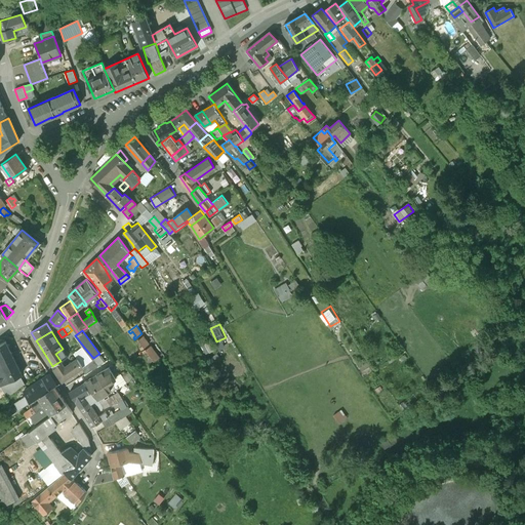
[(150,344),(144,335),(135,341),(137,342),(140,340),(144,346),(140,348),(142,349),(150,344)]
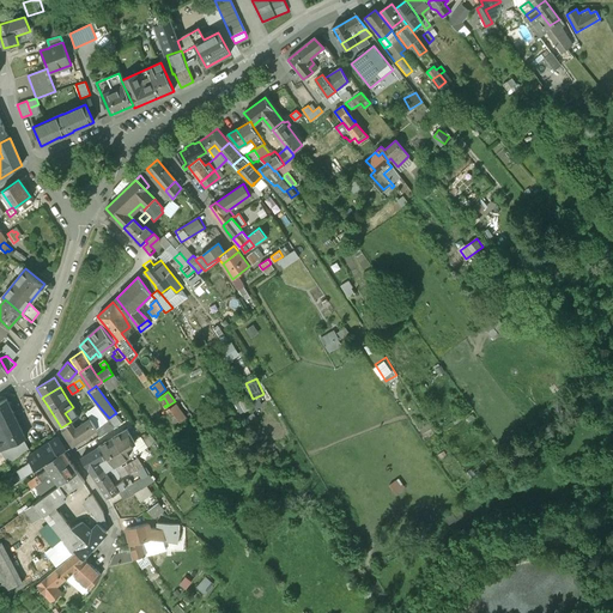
[(6,399),(0,401),(0,450),(23,438),(25,437),(6,399)]
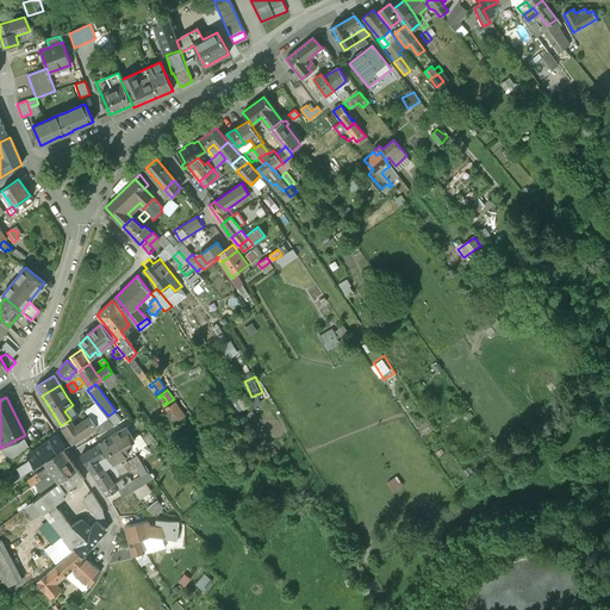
[(185,415),(175,402),(167,408),(168,410),(172,408),(178,417),(175,419),(176,422),(185,415)]
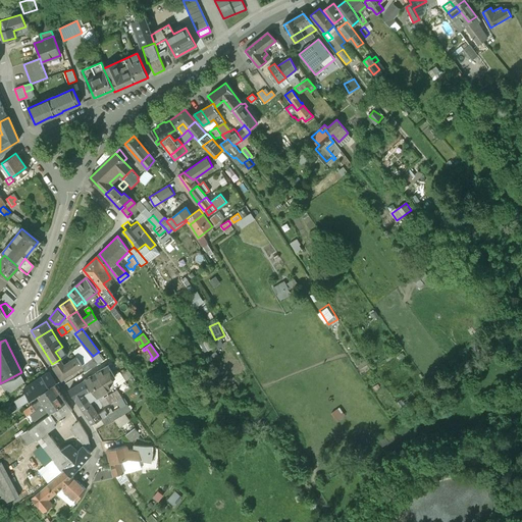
[(86,348),(76,356),(76,357),(83,364),(93,357),(93,356),(86,348)]
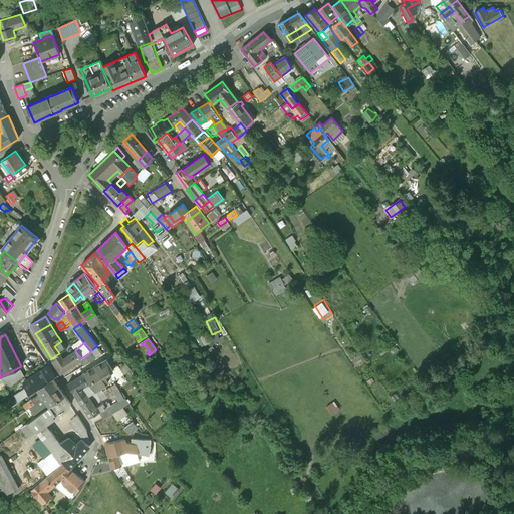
[(101,354),(95,347),(91,350),(96,357),(101,354)]
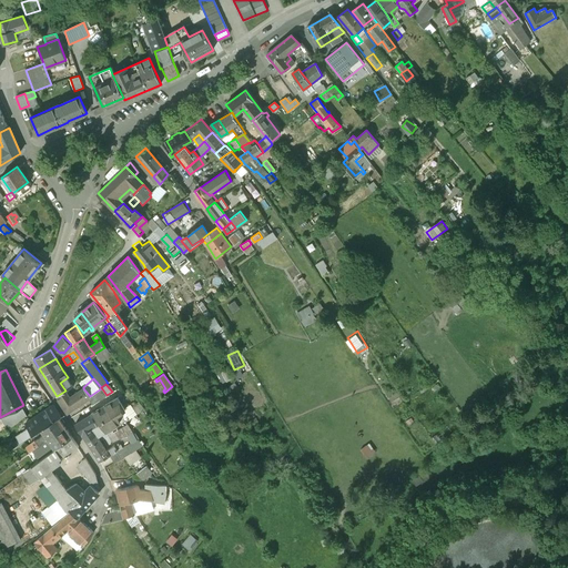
[(83,388),(70,397),(66,391),(57,396),(67,412),(73,407),(88,397),(90,396),(83,388)]
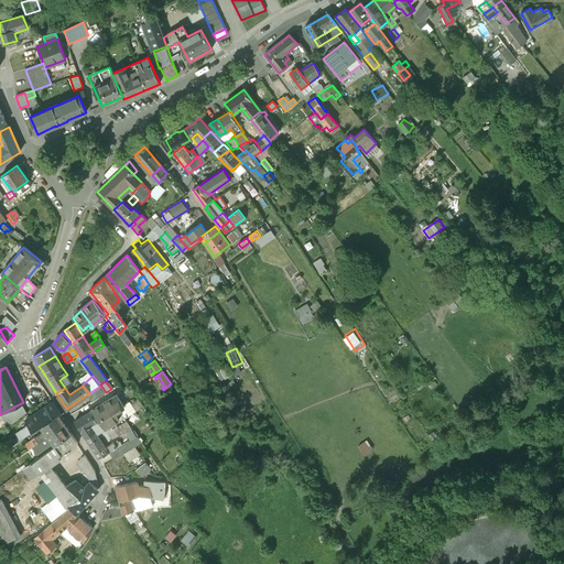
[(89,393),(87,394),(91,401),(106,392),(100,386),(89,393)]
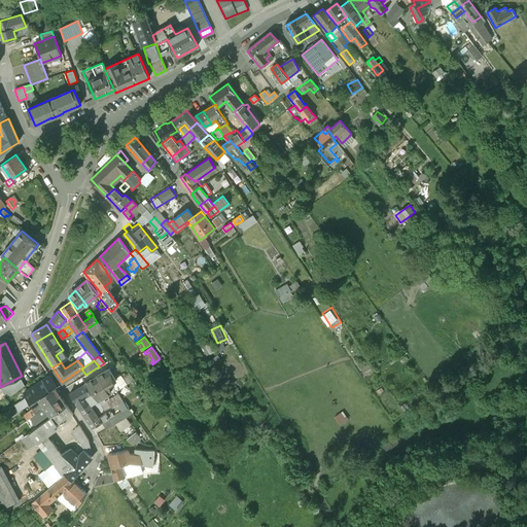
[(109,369),(84,384),(90,394),(92,393),(97,400),(110,392),(106,385),(115,380),(109,369)]
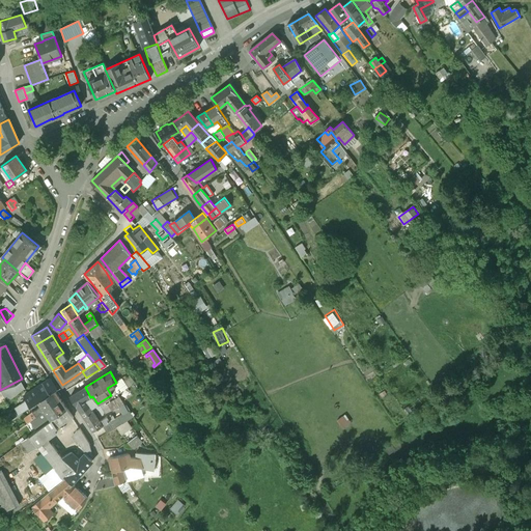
[(50,378),(24,395),(27,401),(30,407),(38,401),(55,390),(57,389),(50,378)]
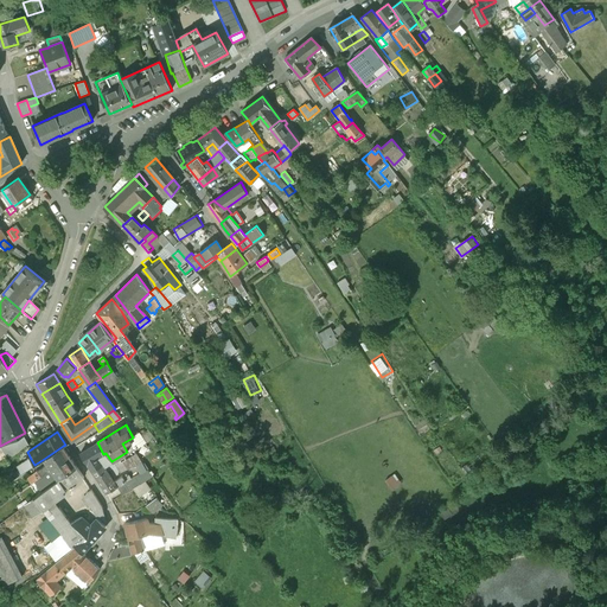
[(23,434),(1,446),(7,459),(27,443),(23,434)]
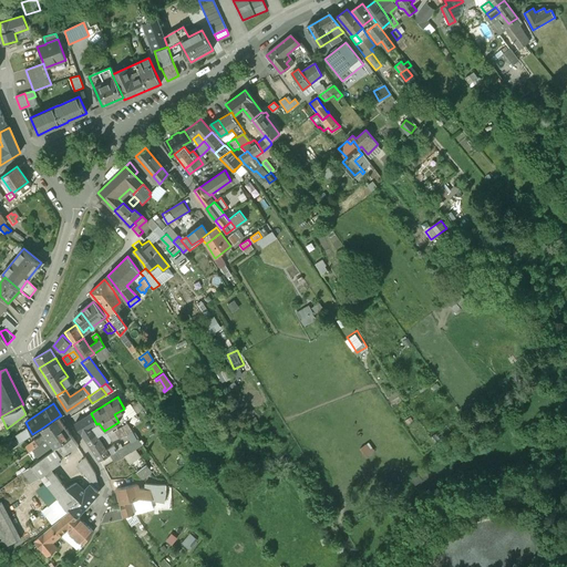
[(91,413),(75,423),(85,439),(95,433),(98,436),(104,431),(99,423),(96,424),(91,413)]
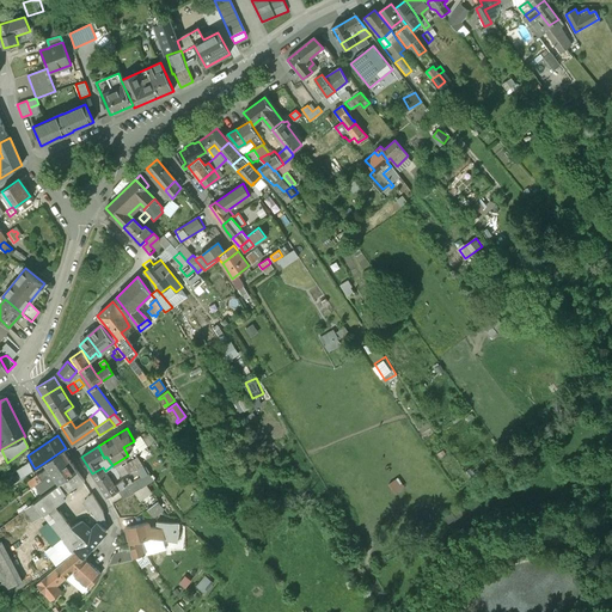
[(63,450),(44,463),(48,467),(28,482),(31,488),(42,481),(71,460),(63,450)]
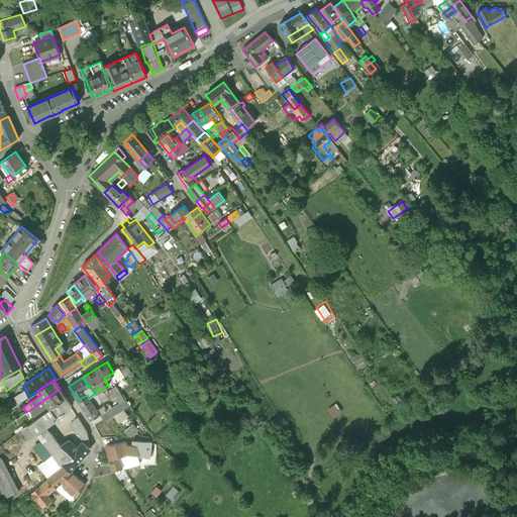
[(60,389),(35,406),(41,415),(66,398),(60,389)]
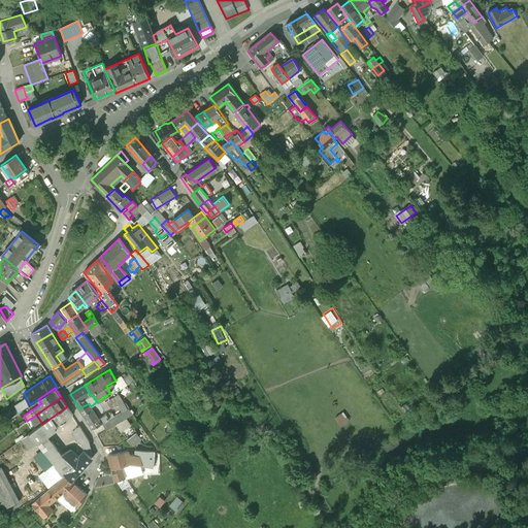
[(27,399),(20,405),(20,406),(10,411),(13,416),(30,404),(27,399)]
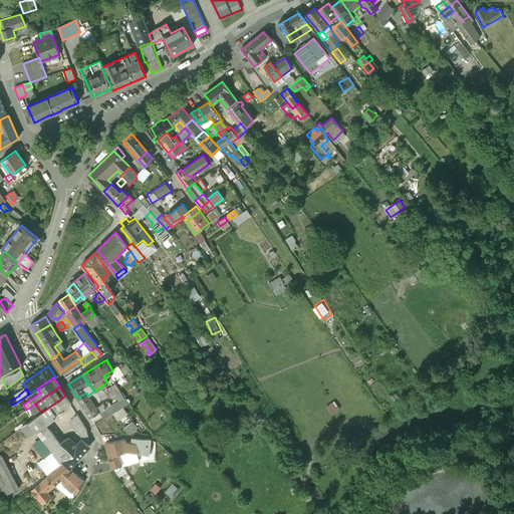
[(77,398),(87,412),(90,417),(95,414),(106,408),(103,403),(102,403),(96,407),(88,396),(86,393),(77,398)]
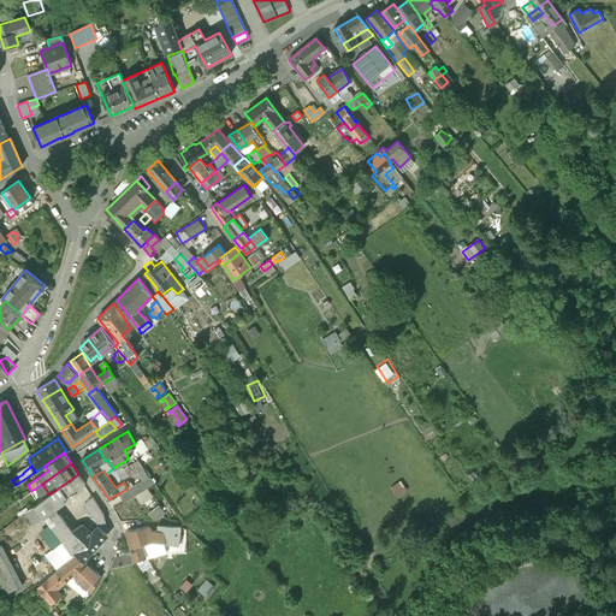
[(49,495),(25,513),(34,525),(43,517),(57,508),(66,502),(64,498),(84,484),(78,474),(49,495)]
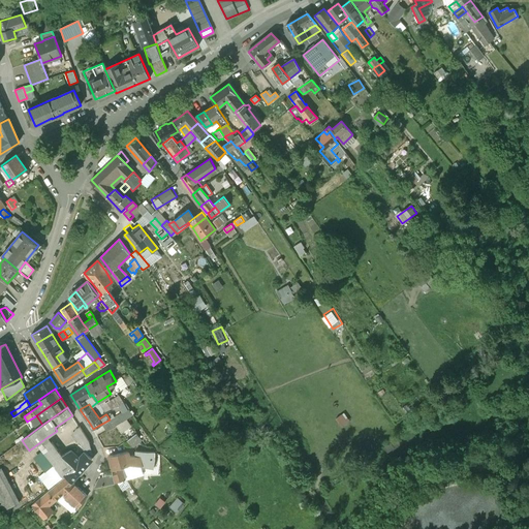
[(114,411),(106,414),(110,419),(115,416),(113,413),(115,413),(114,411)]
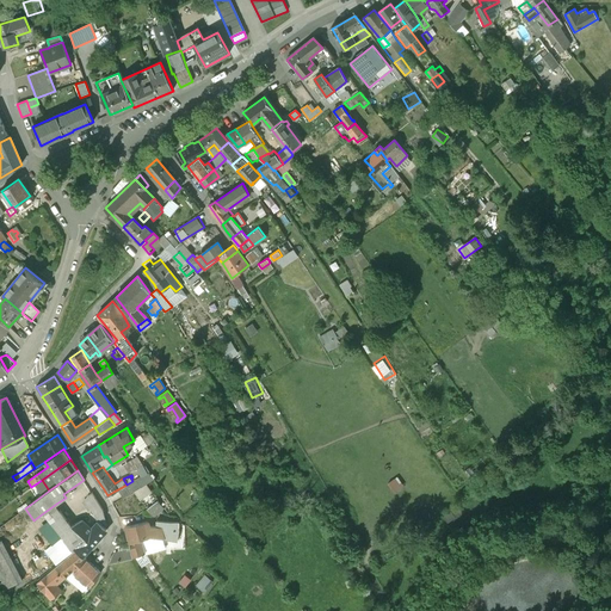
[(102,507),(91,491),(84,497),(93,511),(102,507)]
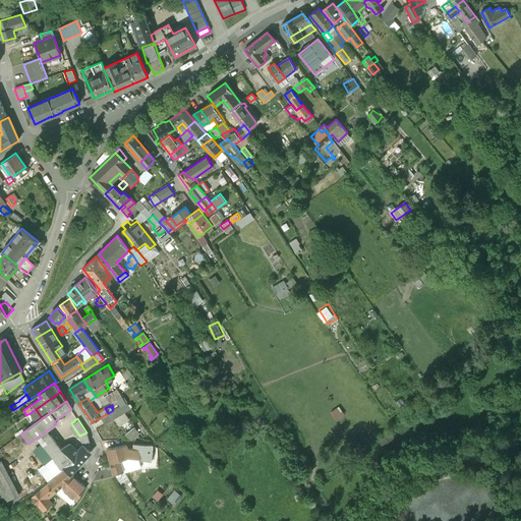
[(137,425),(126,430),(130,439),(141,433),(137,425)]
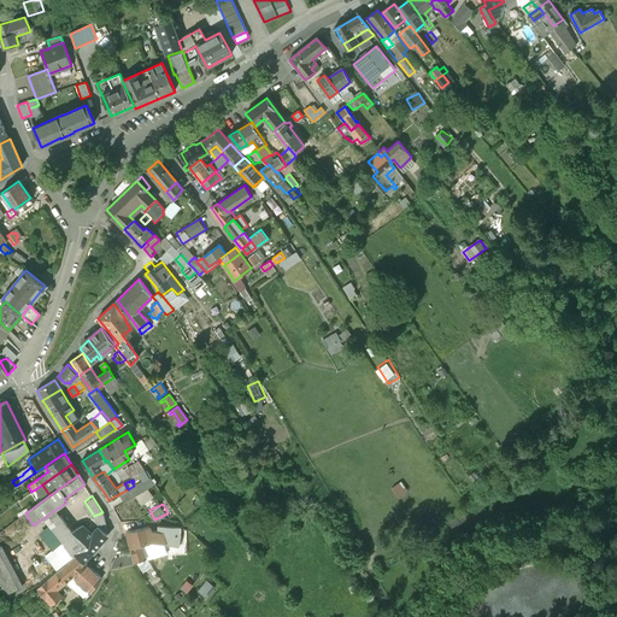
[(72,530),(57,509),(43,518),(63,542),(74,556),(75,554),(74,554),(83,544),(71,532),(72,530)]
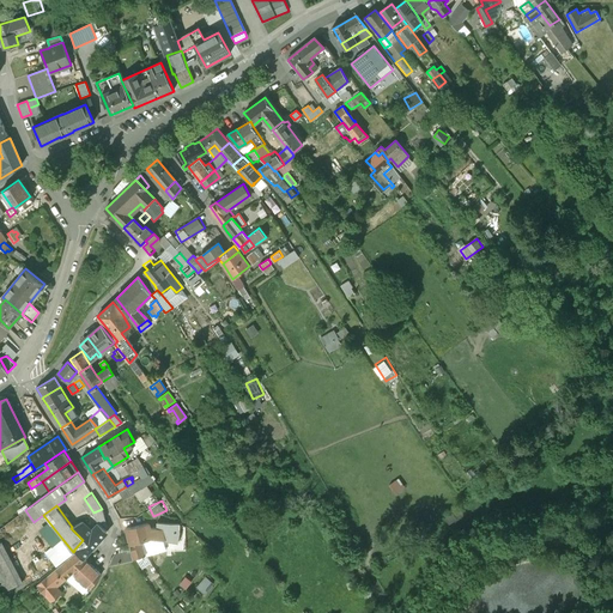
[(103,511),(102,509),(93,513),(99,521),(98,523),(104,528),(107,527),(103,511)]
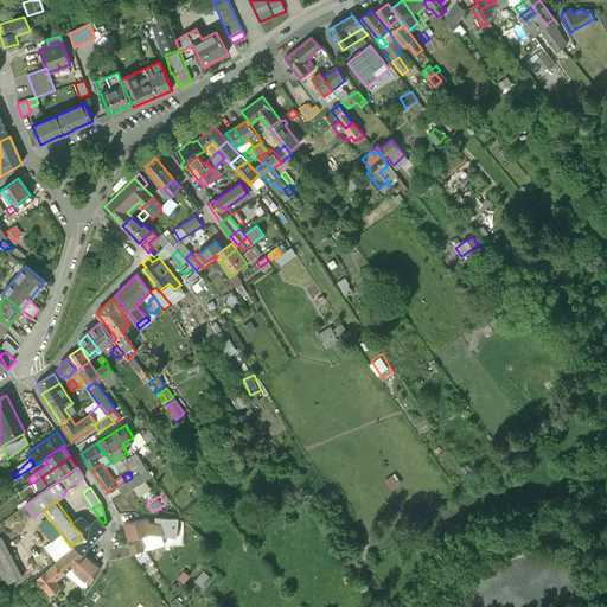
[(90,526),(81,517),(71,522),(70,523),(82,535),(72,545),(74,545),(75,547),(83,553),(98,535),(106,525),(103,523),(97,518),(90,526)]
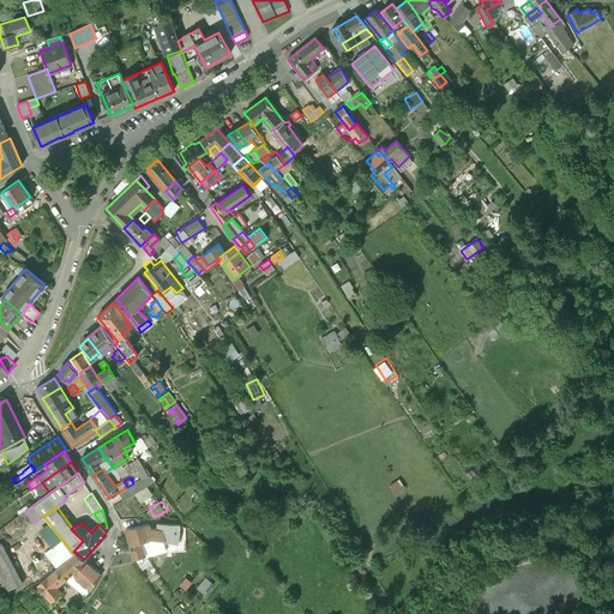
[(148,524),(126,529),(128,537),(139,534),(142,542),(152,537),(152,540),(179,542),(180,533),(181,524),(157,524),(157,529),(150,528),(150,525),(149,525),(149,524),(148,524)]
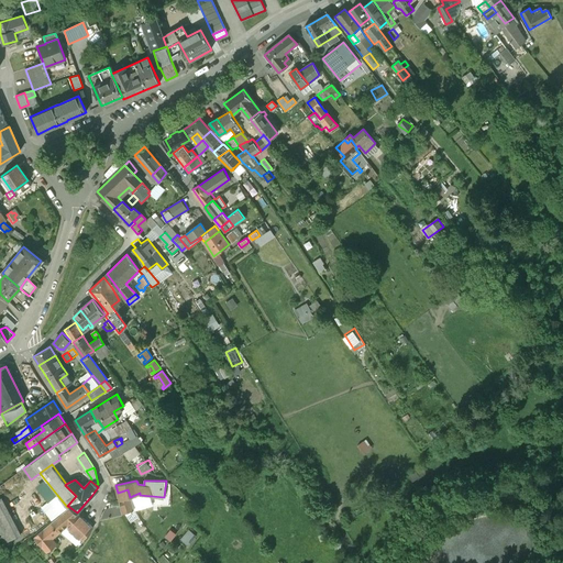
[(128,489),(118,493),(120,500),(129,497),(130,497),(128,489)]
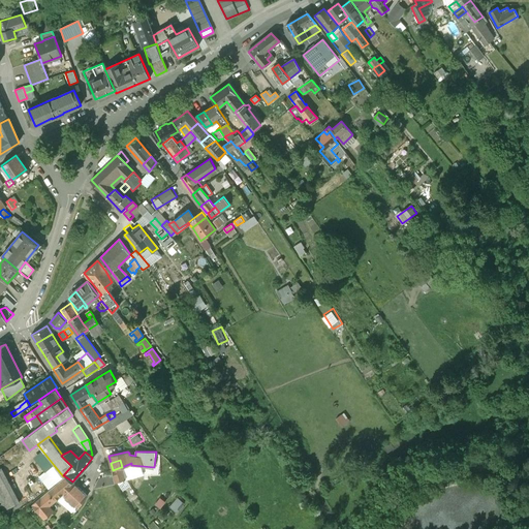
[(54,465),(45,472),(54,485),(63,476),(54,465)]
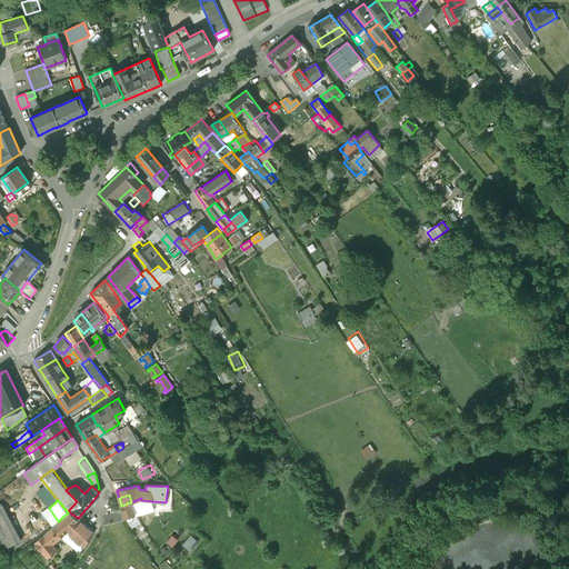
[(3,501),(0,502),(0,539),(5,549),(22,540),(3,501)]
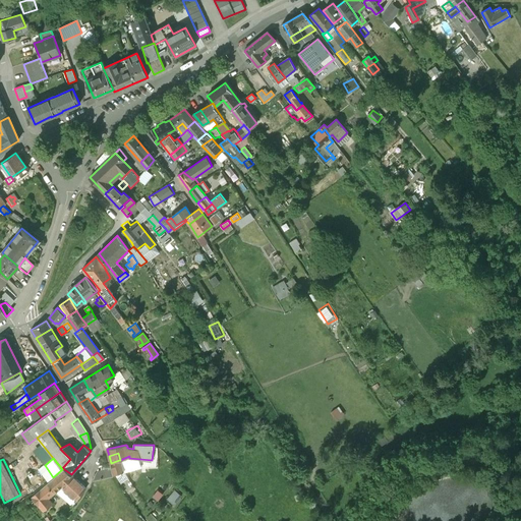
[(119,460),(111,463),(112,470),(115,474),(123,472),(120,460),(119,460)]
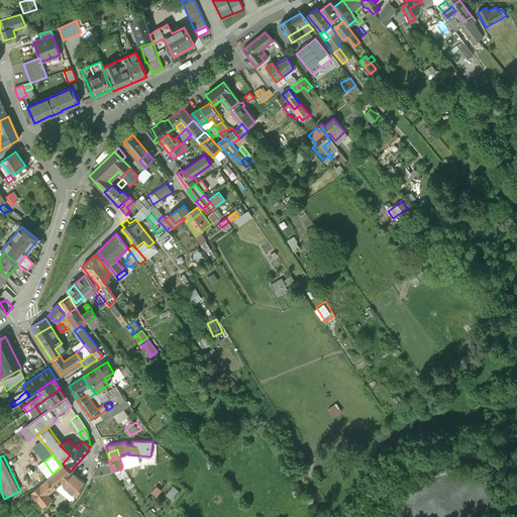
[(71,471),(64,466),(57,472),(61,478),(53,484),(56,487),(74,502),(76,497),(85,486),(85,485),(71,471)]
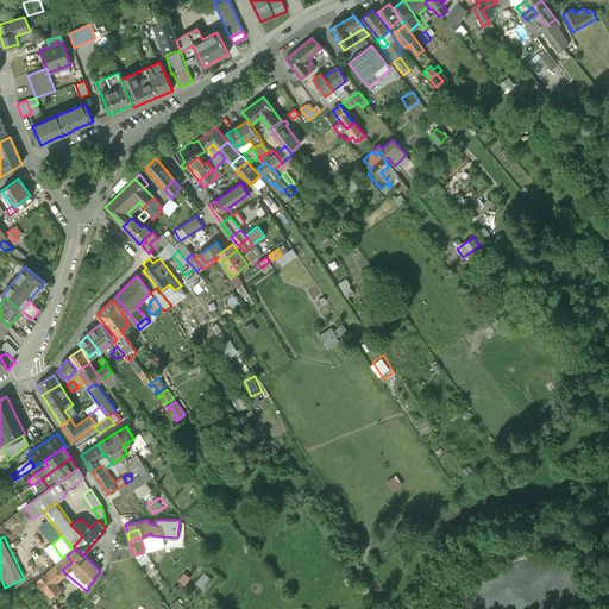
[(127,550),(112,554),(108,562),(130,557),(127,550)]
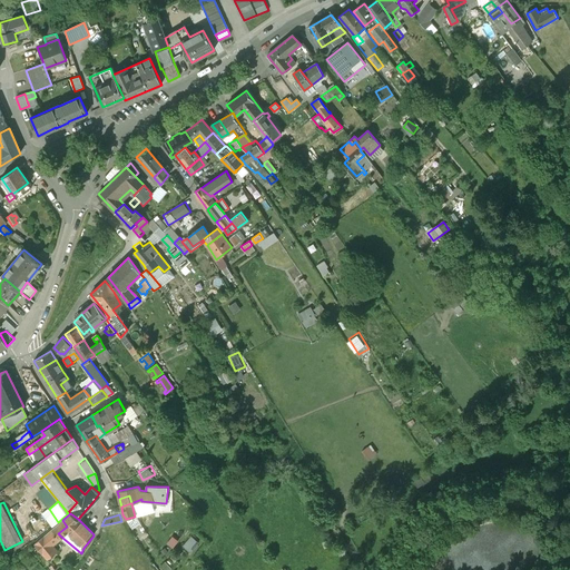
[(62,520),(35,543),(48,559),(57,550),(52,544),(61,537),(58,533),(67,527),(62,520)]
